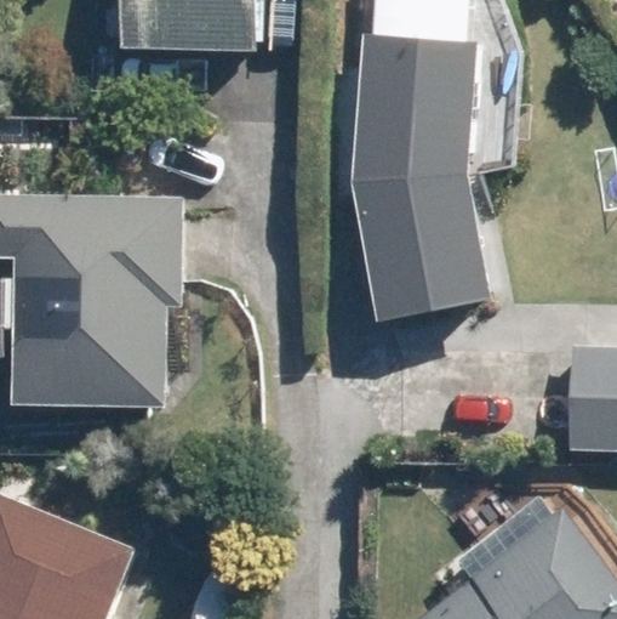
[(119,0),(118,46),(252,50),(253,0),(119,0)]
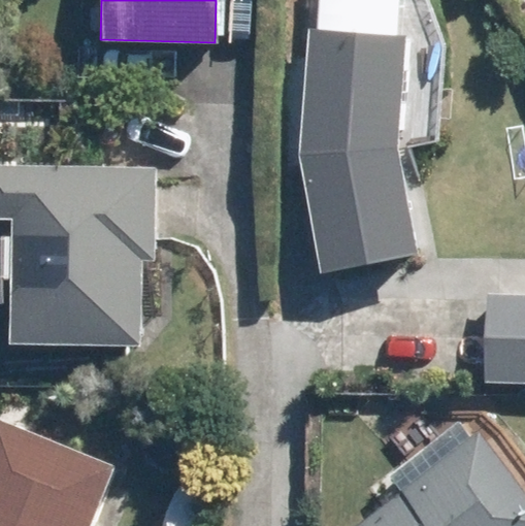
[(418,255),(396,148),(406,35),(307,26),(298,125),(291,123),(288,155),(301,157),(301,164),(323,274),(418,255)]
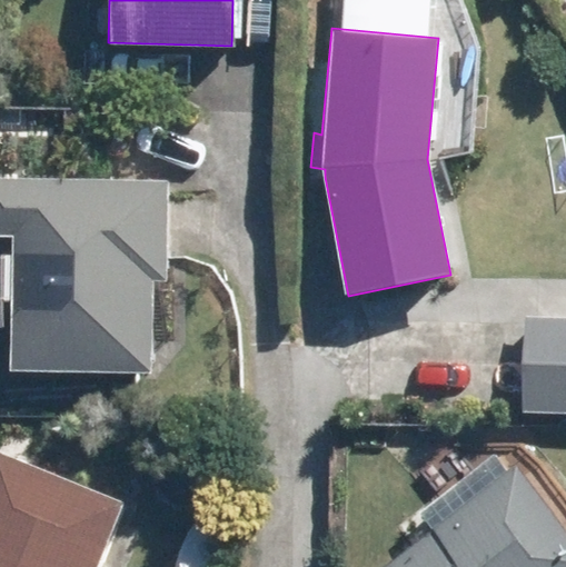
[(179,179),(0,177),(0,234),(10,235),(11,372),(167,374),(168,280),(178,280),(179,179)]
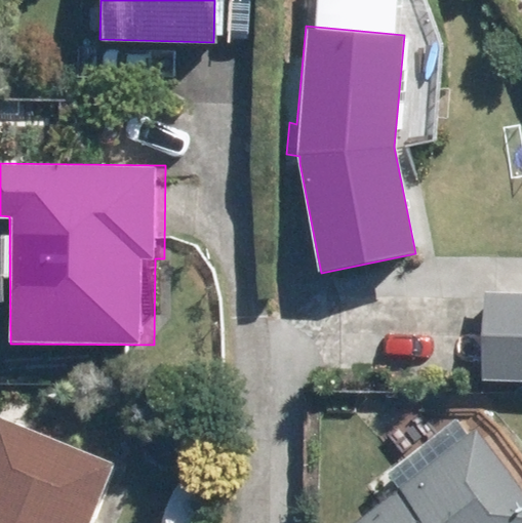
[(495,291),(492,379),(521,379),(521,269),(495,269),(495,291)]
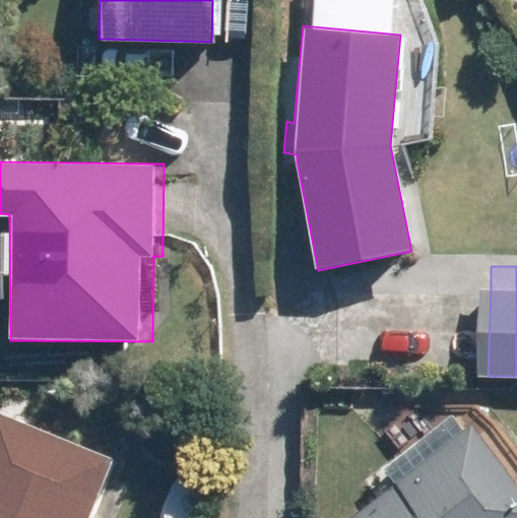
[(0,413),(0,517),(92,517),(117,459),(0,413)]
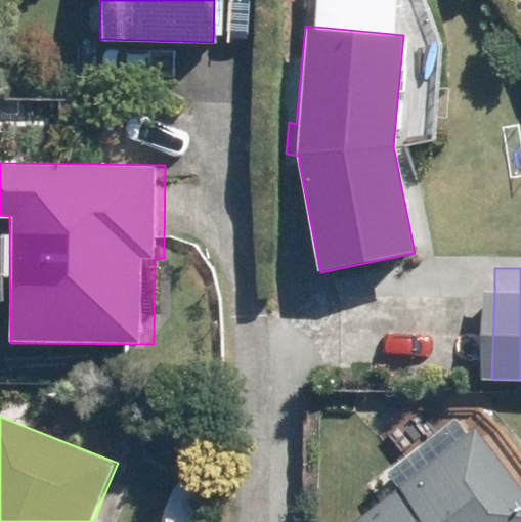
[(383,475),(392,487),(347,521),(520,521),(520,490),(472,430),(468,433),(456,418),(383,475)]
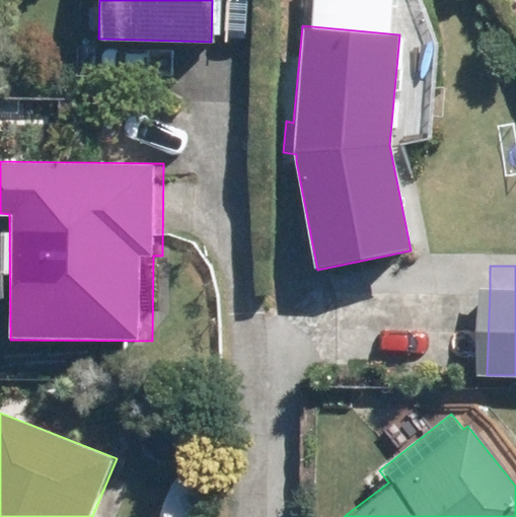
All buildings are outlined.
